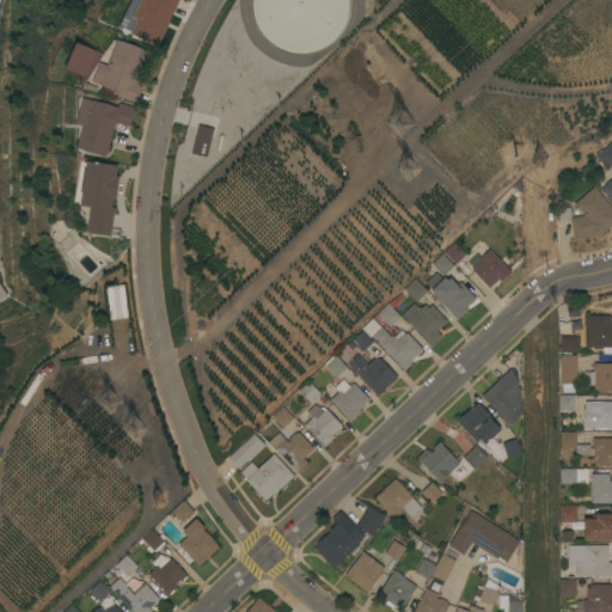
[(178,0),(172,12),(170,12),(167,18),(169,19),(157,46),(129,32),(136,18),(132,16),(138,0),(178,0)]
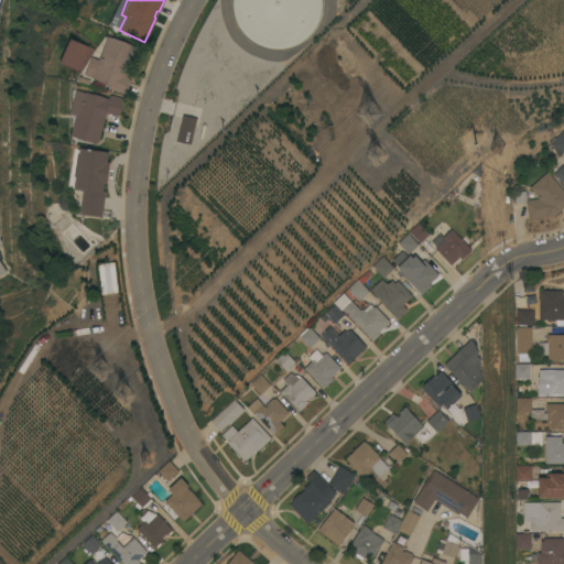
[(230,18),(228,2),(228,0),(320,0),(320,13),(314,28),(304,40),(291,47),(275,51),(260,49),(247,42),(237,31),(230,18)]
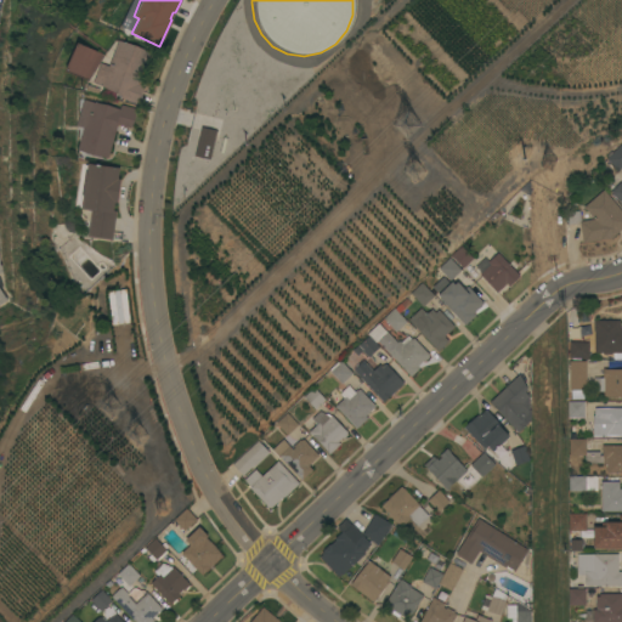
[(100,62),(107,66),(118,39),(151,52),(137,83),(142,85),(141,86),(142,88),(137,99),(136,99),(134,103),(119,97),(119,96),(116,95),(117,92),(91,83),(100,62)]
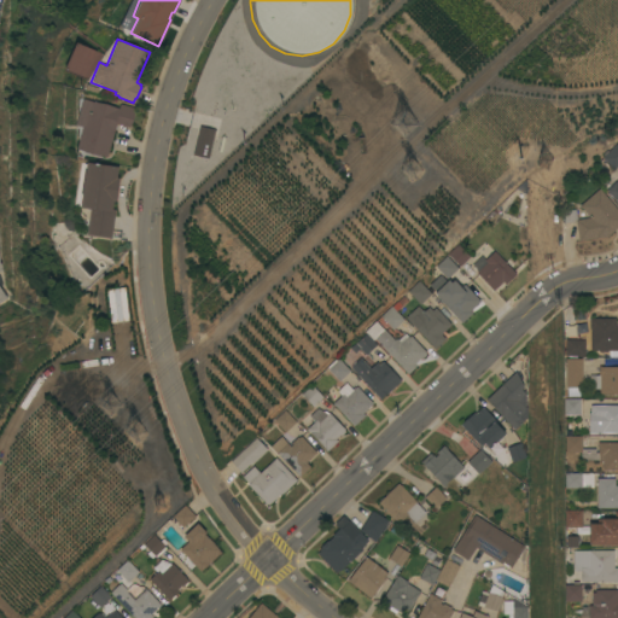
[(65,69),(76,42),(103,53),(87,80),(65,69)]
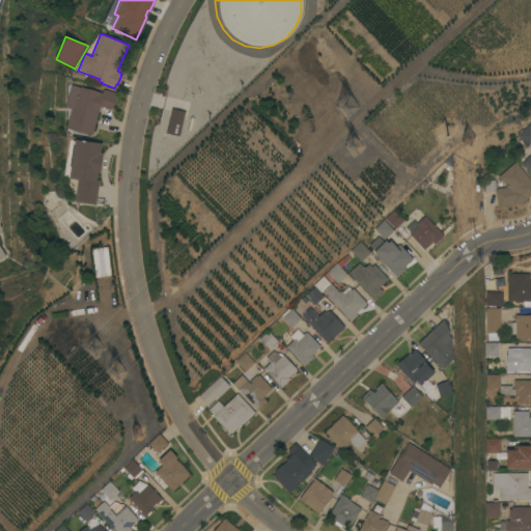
[(71,84),(101,93),(103,89),(115,92),(111,109),(99,106),(92,135),(66,128),(71,108),(64,107),(71,84)]
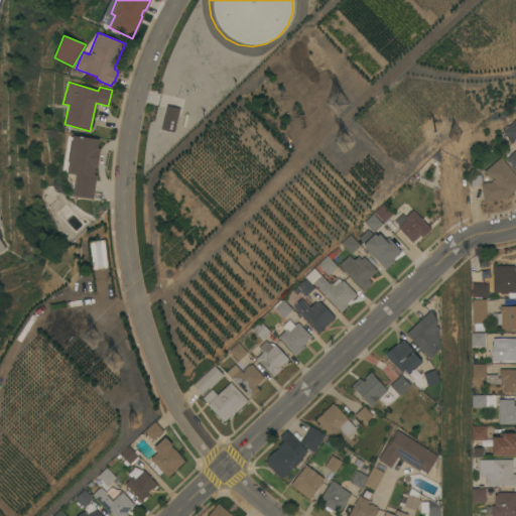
[(178,108),(165,105),(159,129),(171,132),(178,108)]
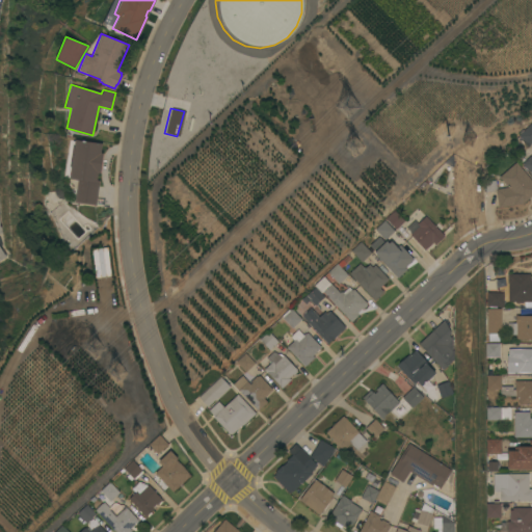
[(530,123),(531,125),(531,141),(528,145),(517,135),(530,123)]
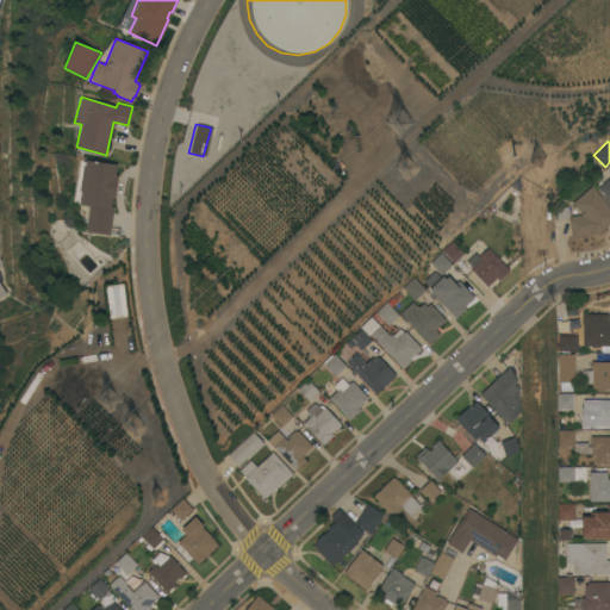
[(114,175),(117,175),(114,198),(112,198),(111,206),(113,206),(110,235),(86,231),(88,206),(79,205),(80,200),(78,200),(83,161),(85,161),(86,160),(116,165),(114,175)]
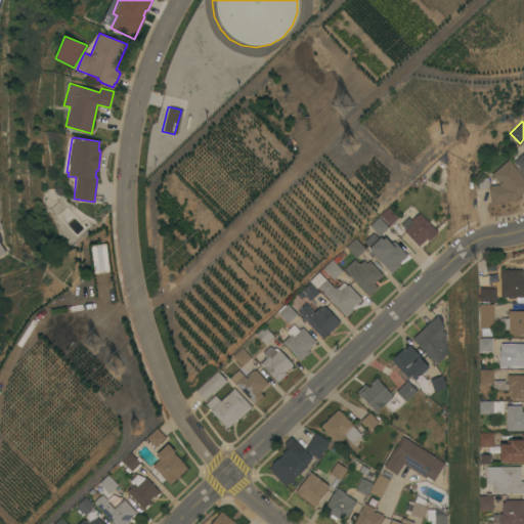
[(523,172),(514,162),(515,161),(508,154),(515,147),(520,153),(523,148),(523,172)]
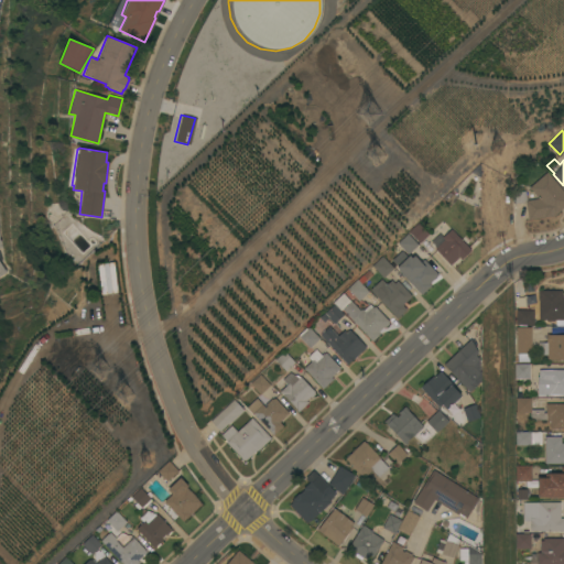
[(543,217),(528,219),(525,202),(513,204),(514,192),(524,191),(527,199),(539,198),(529,186),(546,172),(563,192),(563,207),(554,216),(543,217)]
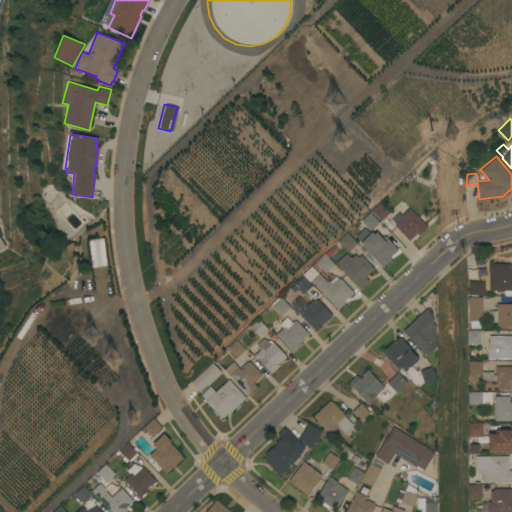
[(379,202),(388,212),(380,220),(370,210),(379,202)]
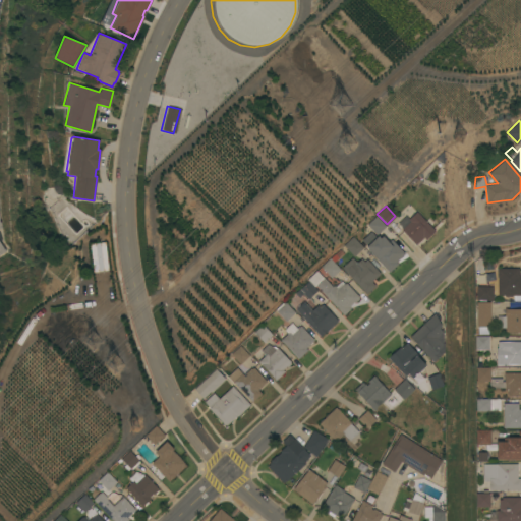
[(435,231),(425,239),(423,237),(415,244),(401,229),(409,221),(407,219),(416,211),(435,231)]
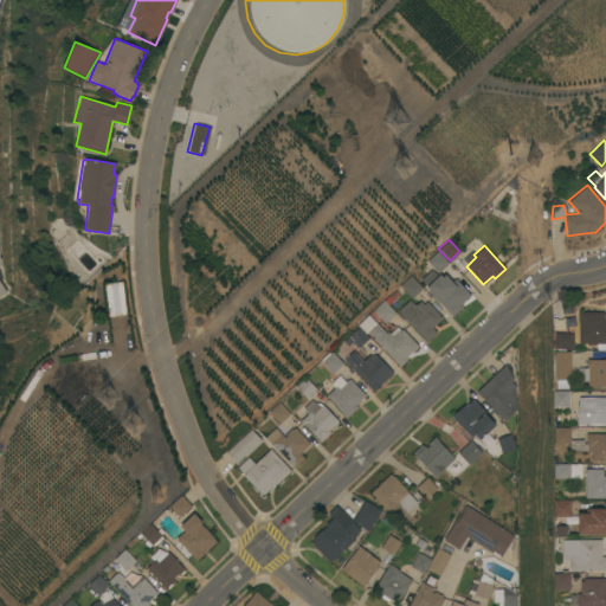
[(449,263),(438,272),(426,260),(437,251),(449,263)]
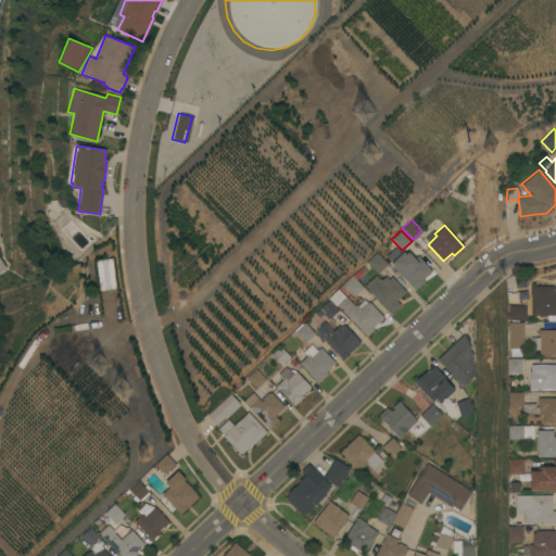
[(431,270),(422,279),(425,281),(415,290),(392,267),(393,266),(391,263),(392,262),(386,255),(395,247),(401,253),(403,251),(405,253),(407,251),(414,257),(417,255),(431,270)]
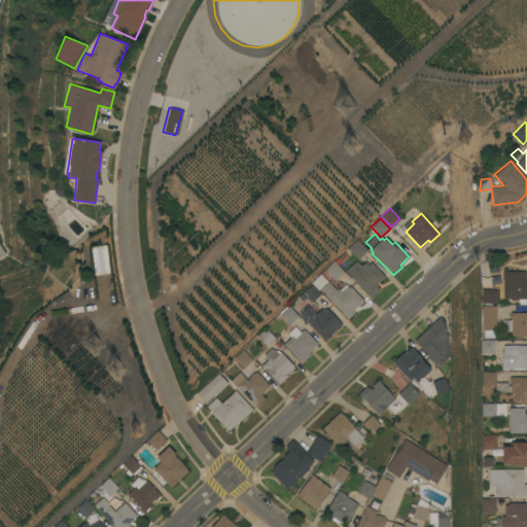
[(356,239),(366,250),(357,259),(347,247),(356,239)]
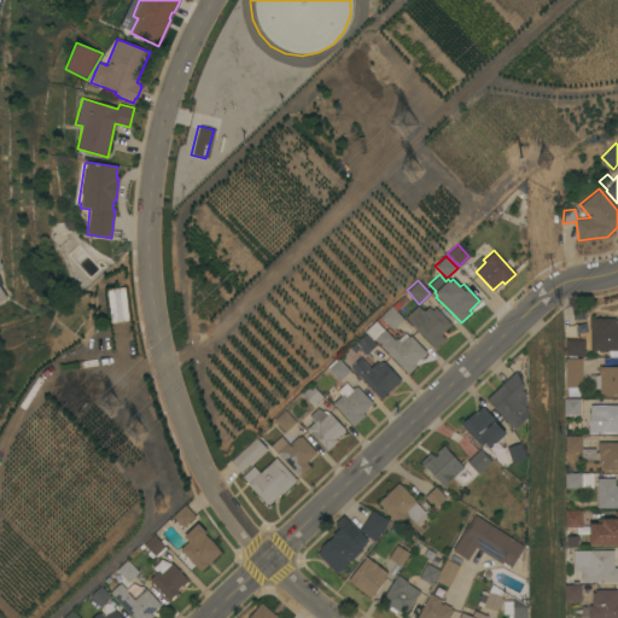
[(106,298),(112,297),(112,298),(114,296),(117,296),(120,297),(122,316),(116,316),(116,318),(109,319),(106,298)]
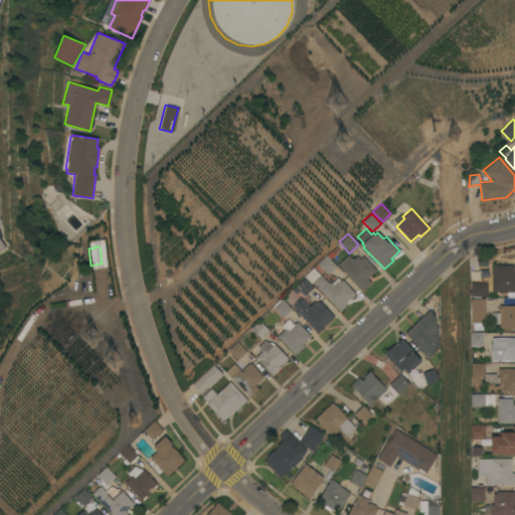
[(318,264),(327,254),(338,267),(328,275),(318,264)]
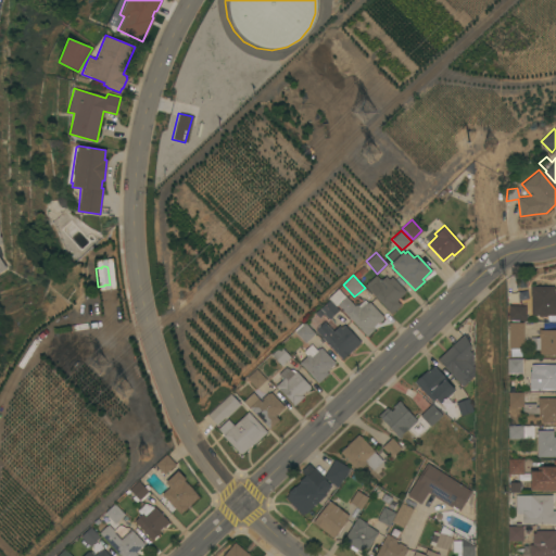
[(397,301),(402,305),(392,314),(365,286),(377,276),(381,281),(387,277),(390,280),(392,277),(407,292),(397,301)]
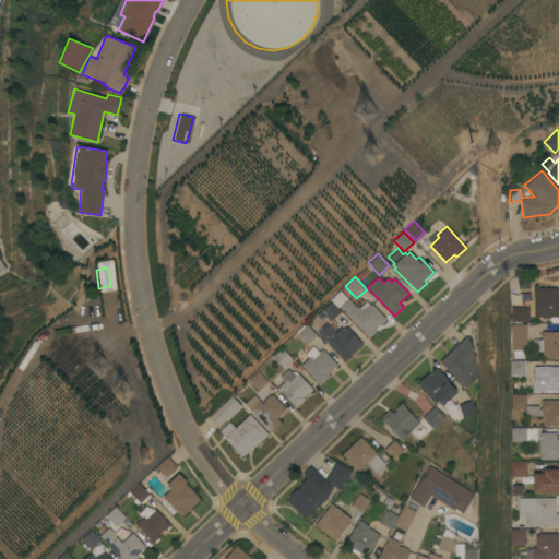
[(535,299),(534,299),(534,288),(558,288),(558,295),(558,318),(550,318),(550,319),(543,319),(543,318),(535,317),(535,299)]
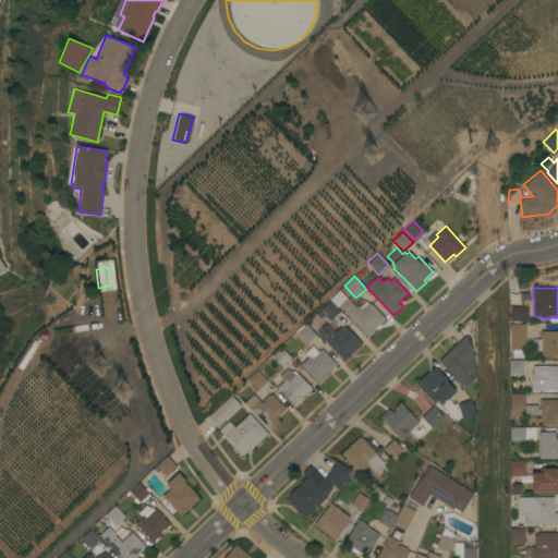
[(385,318),(384,318),(385,319),(380,324),(379,323),(373,328),(375,330),(368,338),(338,305),(337,307),(340,311),(330,320),(324,314),(319,318),(316,314),(330,301),(329,299),(339,290),(347,298),(355,306),(358,305),(359,306),(365,301),(368,304),(371,303),(385,318)]
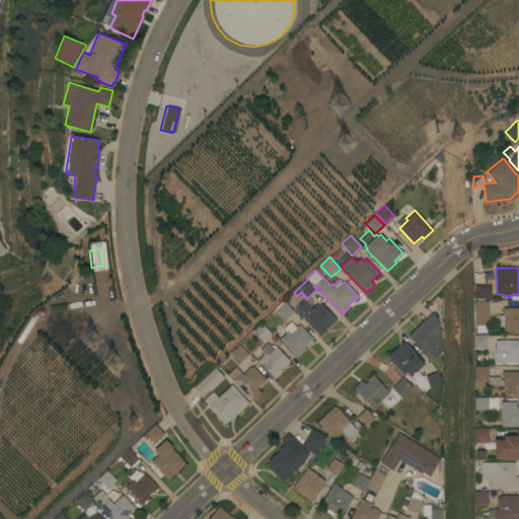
[(492,300),(475,299),(475,285),(492,286),(492,300)]
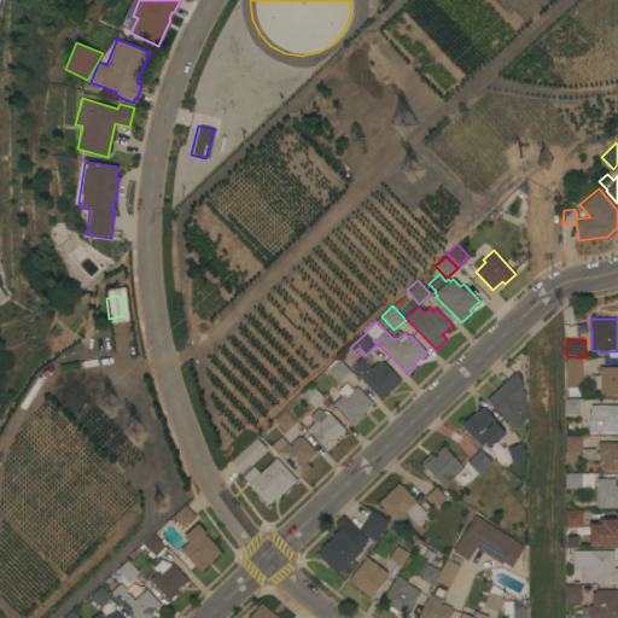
[(339,382),(327,369),(328,368),(327,367),(337,357),(338,359),(350,371),(339,382)]
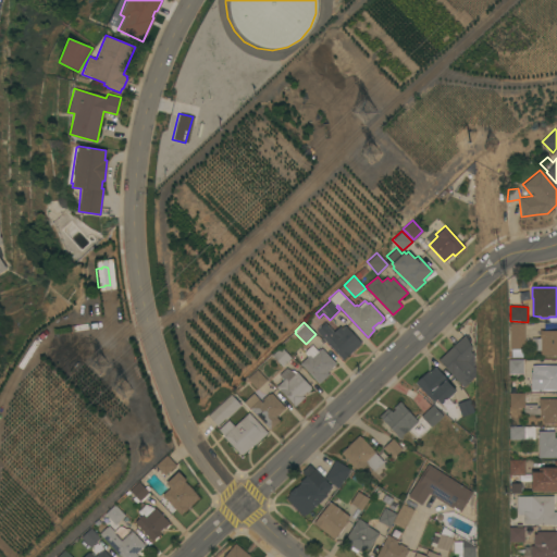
[(316,331),(324,322),(333,332),(339,326),(342,329),(345,325),(361,343),(349,354),(348,354),(343,359),(316,331)]
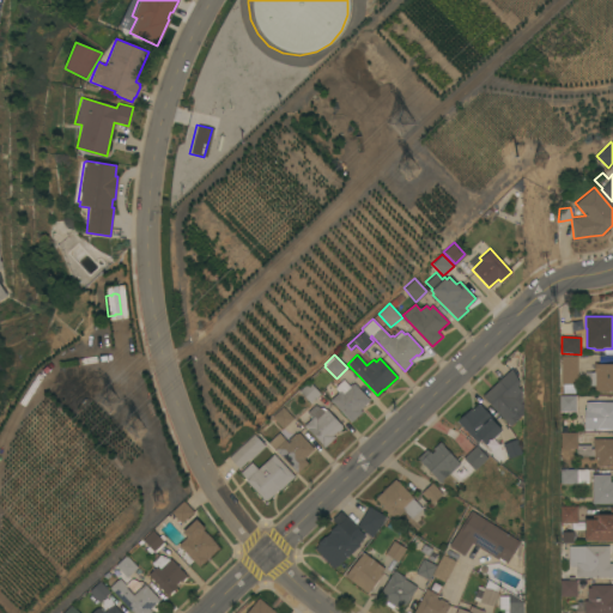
[(562,356),(578,356),(578,384),(562,384),(562,356)]
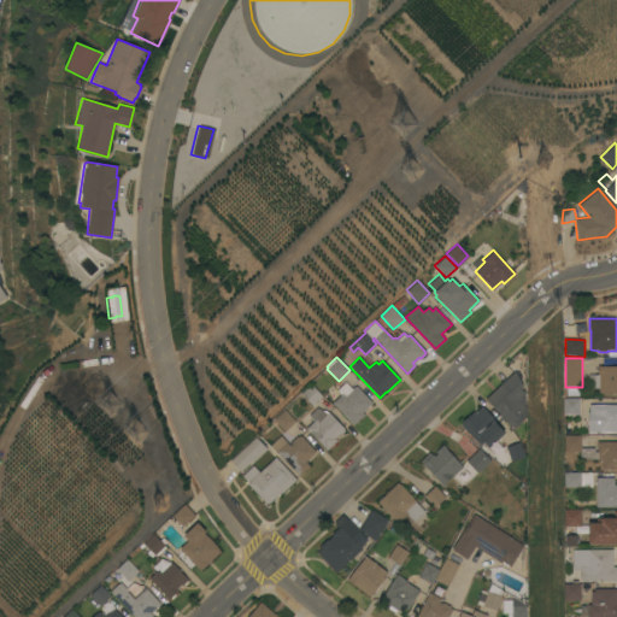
[(599,388),(589,388),(589,375),(599,375),(599,365),(600,365),(600,366),(616,366),(616,394),(599,394),(599,388)]
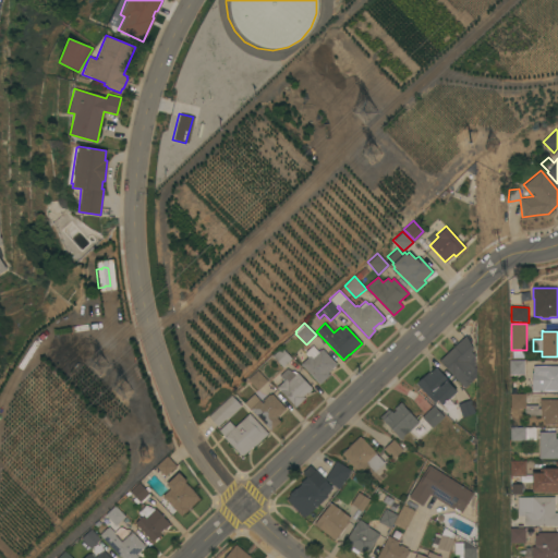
[(466,336),(474,350),(472,352),(473,353),(476,351),(476,379),(474,379),(465,388),(440,361),(466,336)]
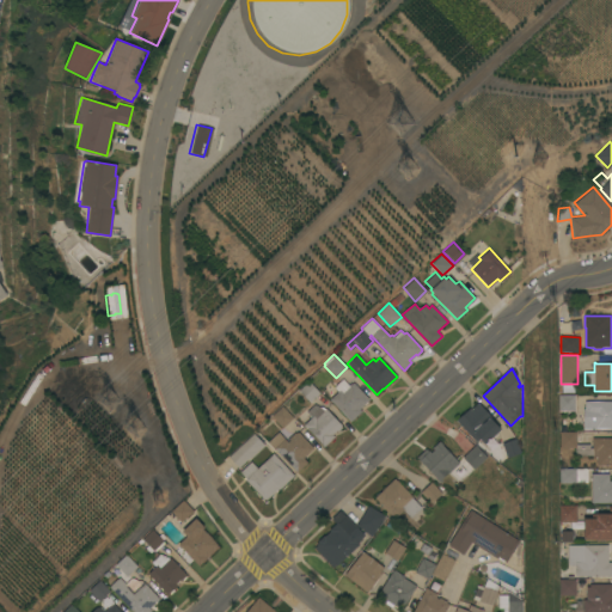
[(329,399),(338,391),(334,385),(341,378),(348,385),(349,383),(350,384),(353,383),(369,399),(359,409),(361,411),(350,422),(329,399)]
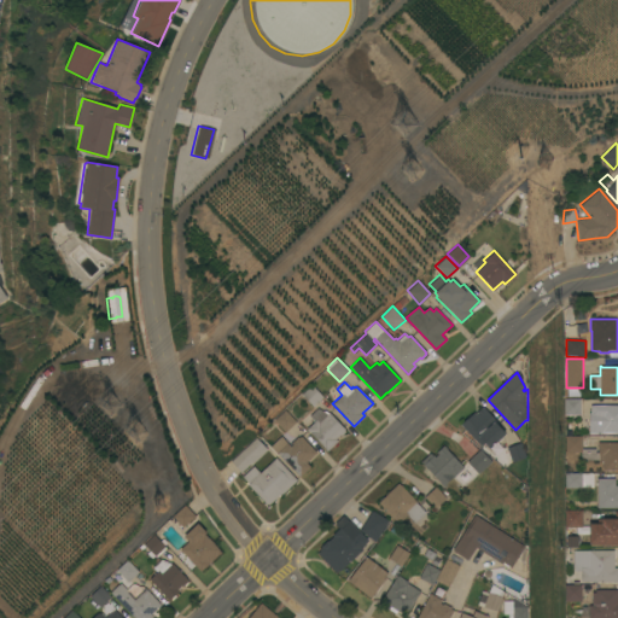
[(313,406),(301,395),(310,385),(322,396),(313,406)]
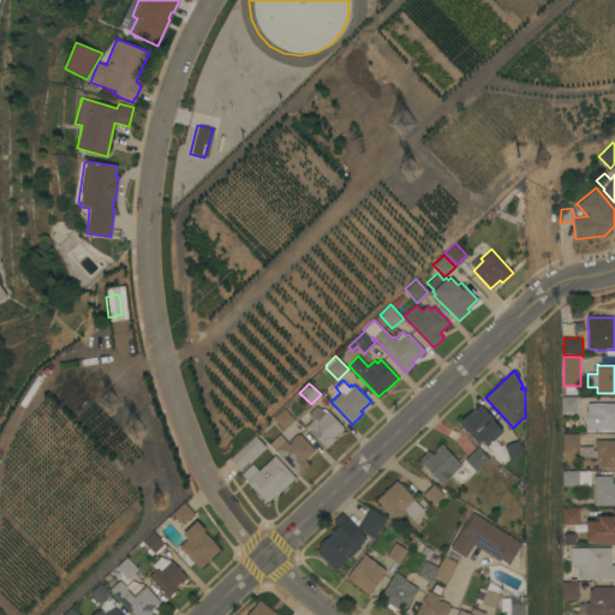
[(562,413),(562,396),(579,396),(579,413),(562,413)]
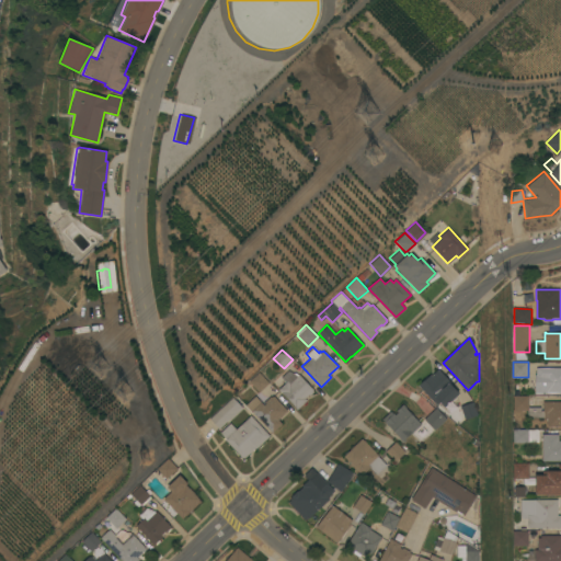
[(560,392),(535,393),(534,375),(536,375),(536,368),(560,367),(560,392)]
